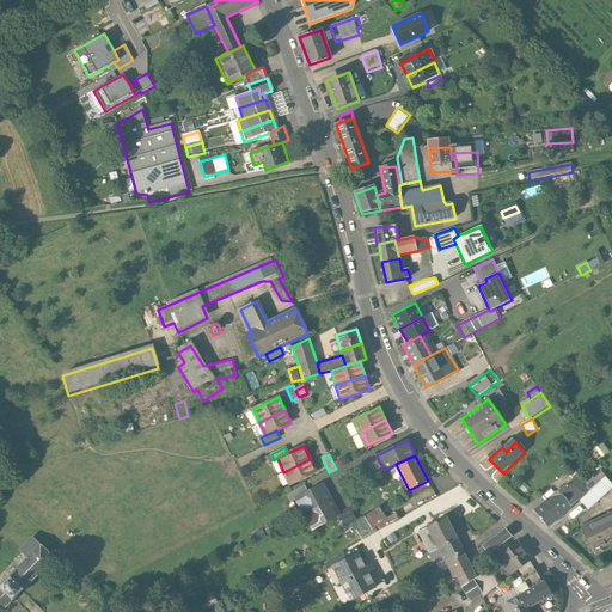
[(316,472),(310,459),(283,472),(291,485),(316,472)]
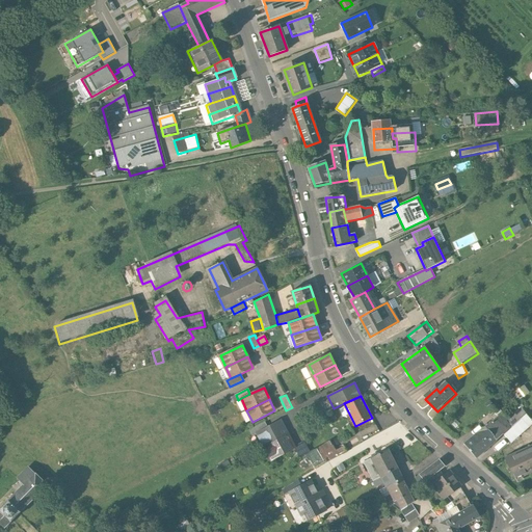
[(479,431),(491,446),(522,419),(527,415),(522,407),(507,420),(503,414),(500,414),(479,431)]
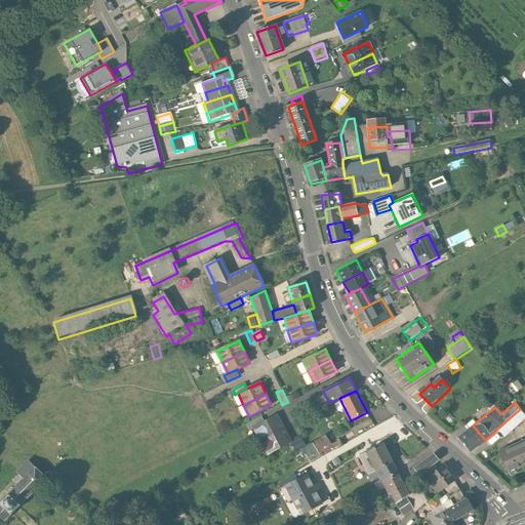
[(524,415),(524,414),(520,409),(515,413),(524,425),(524,423),(524,415)]
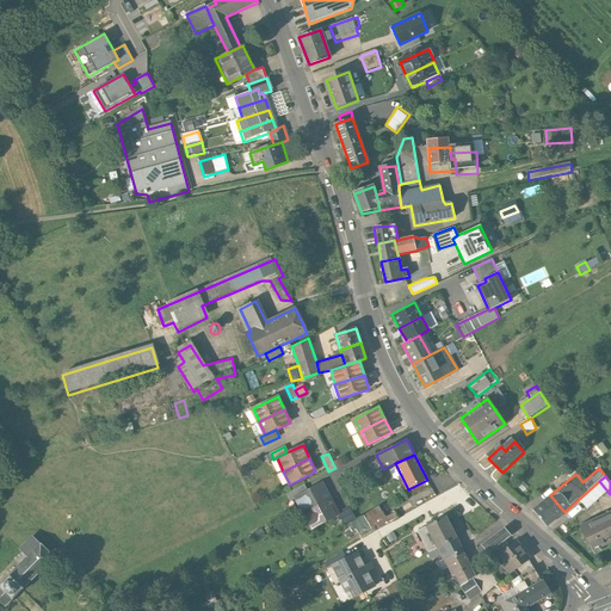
[(397,481),(374,494),(380,505),(383,512),(408,499),(397,481)]
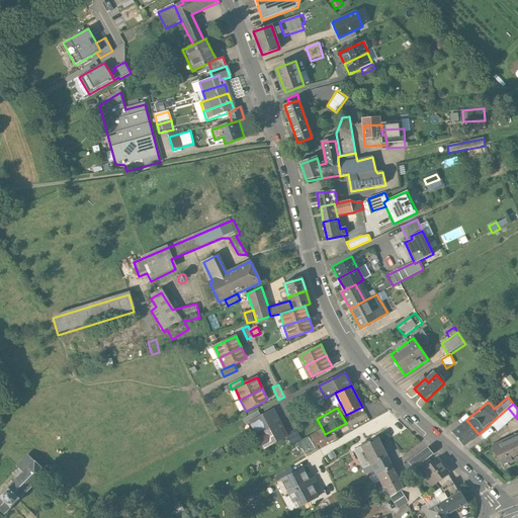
[(250,421),(257,435),(278,423),(271,410),(250,421)]
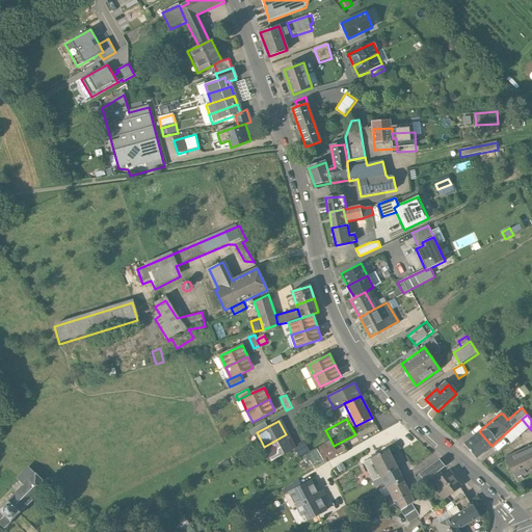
[(476,459),(491,446),(479,431),(464,445),(476,459)]
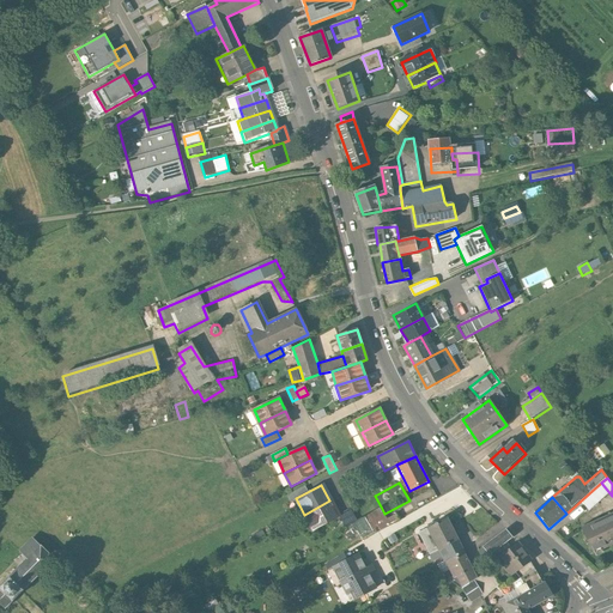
[(338,517),(329,501),(304,515),(313,530),(338,517)]
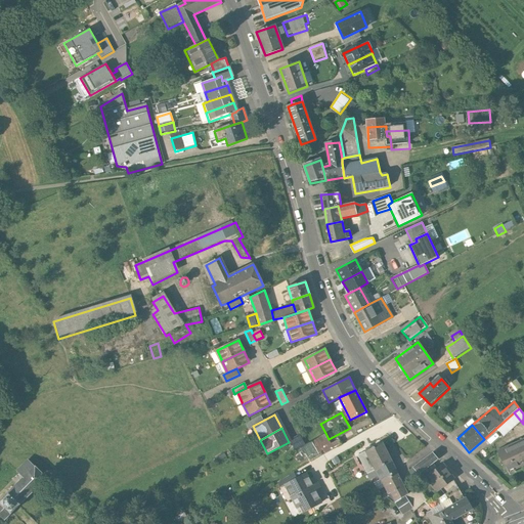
[(325,433),(306,444),(301,447),(309,462),(313,460),(320,455),(342,443),(339,438),(331,443),(329,439),(325,433)]
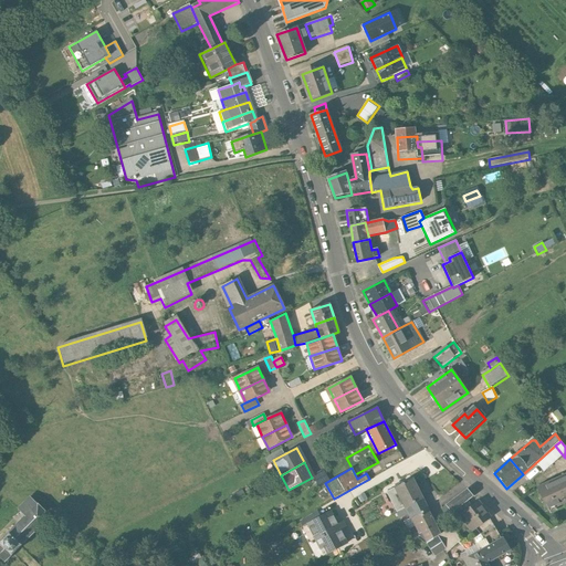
[(321,485),(325,483),(331,480),(325,471),(315,477),(321,485)]
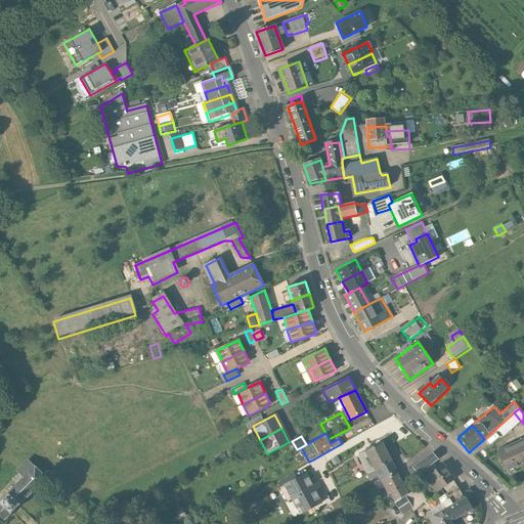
[(523,464),(523,438),(496,451),(507,473),(523,464)]
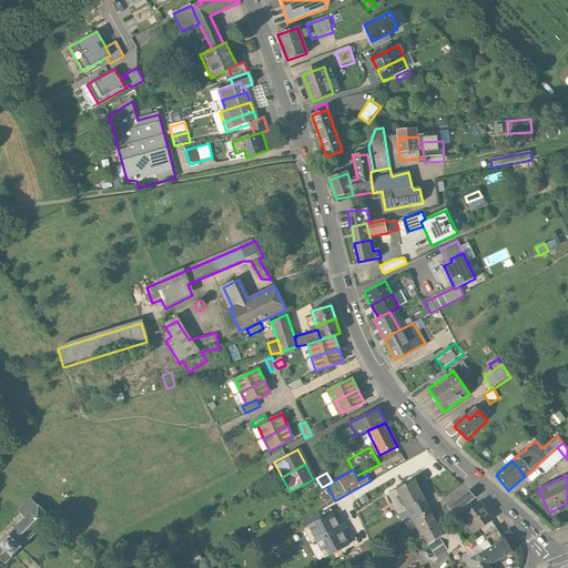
[(415,478),(397,488),(407,508),(426,499),(415,478)]
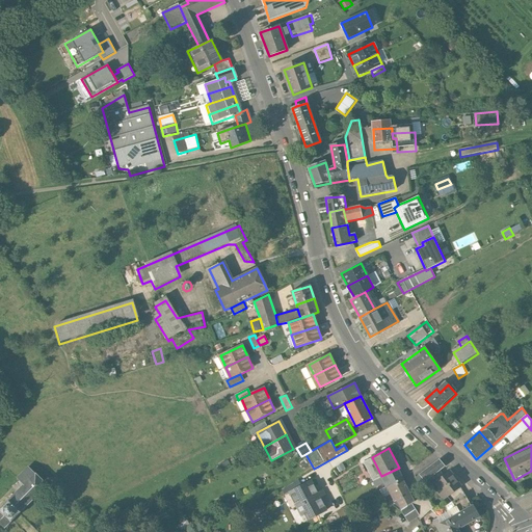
[(373,480),(381,476),(372,457),(364,461),(373,480)]
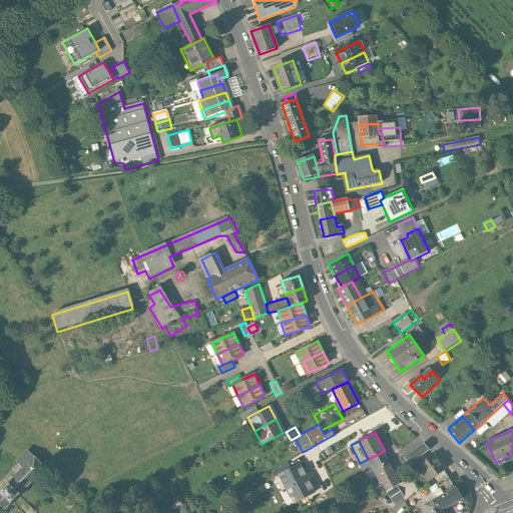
[(424,442),(404,458),(409,464),(429,448),(424,442)]
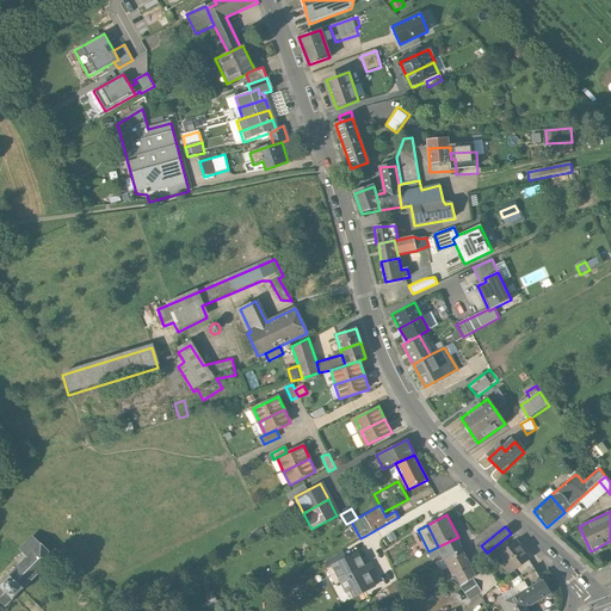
[(464,549),(458,537),(438,547),(444,559),(464,549)]
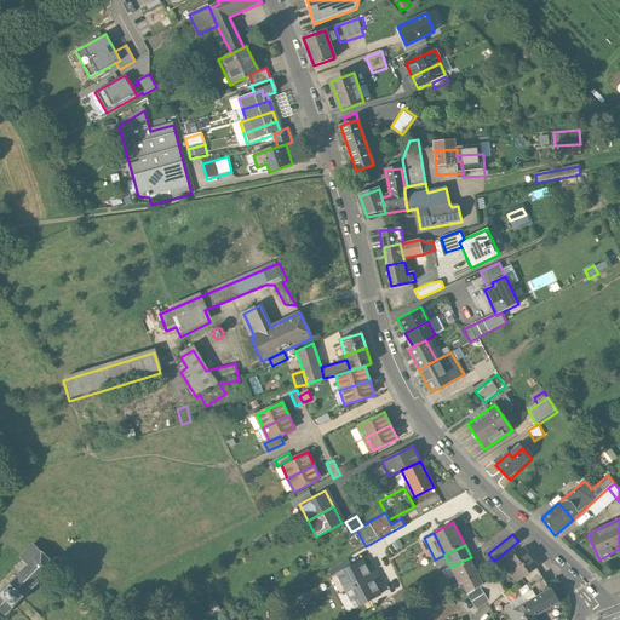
[(30,567),(0,595),(0,610),(4,615),(55,566),(35,547),(23,560),(30,567)]
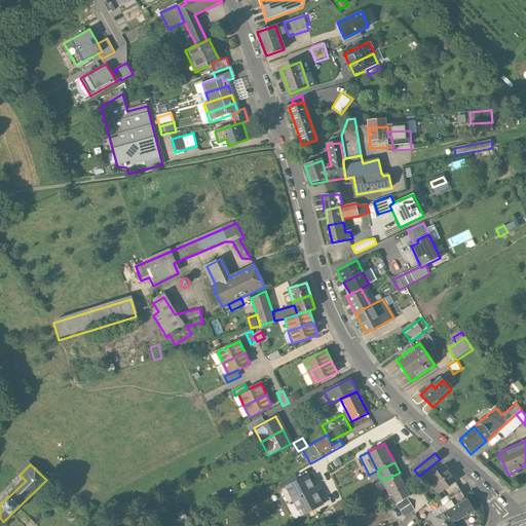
[(433,485),(439,493),(456,480),(445,465),(429,477),(435,484),(433,485)]
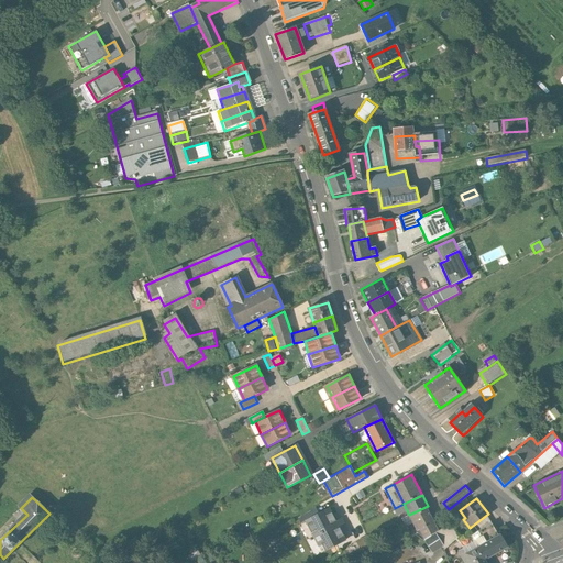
[(451,512),(449,509),(443,503),(439,506),(446,516),(451,512)]
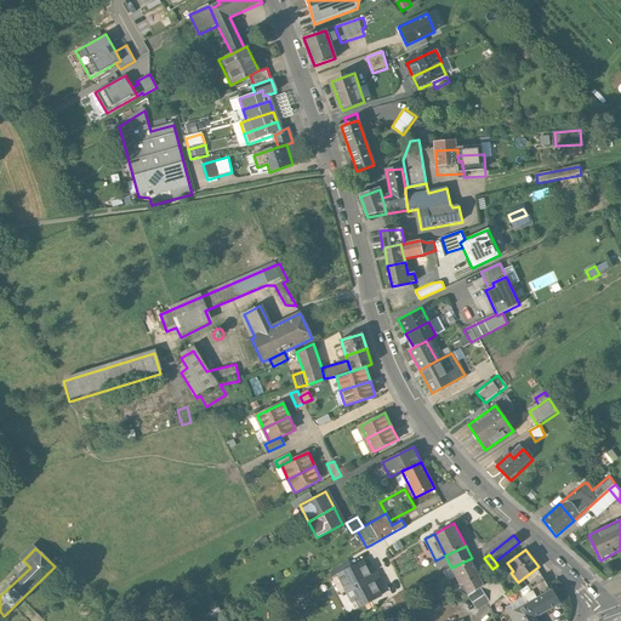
[(485,585),(472,558),(451,568),(460,585),(463,584),(468,594),(480,587),(485,585)]
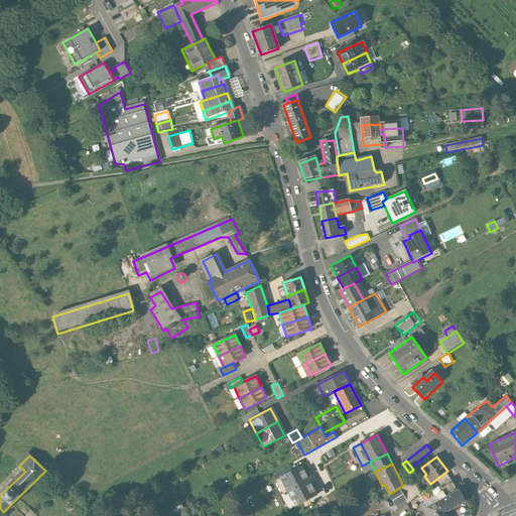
[(308,481),(300,466),(279,476),(287,492),(308,481)]
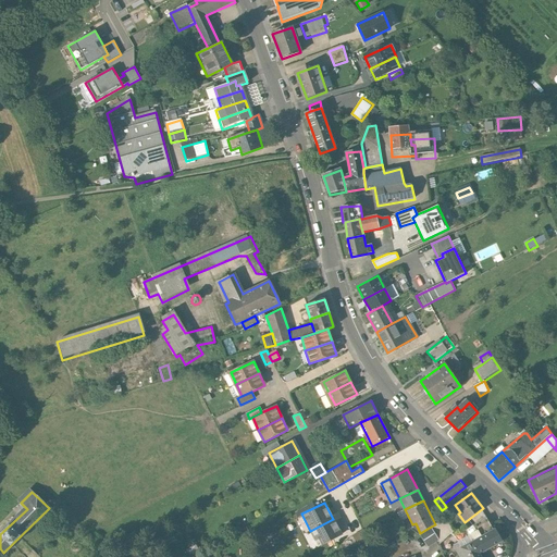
[(432,511),(438,521),(445,517),(438,508),(432,511)]
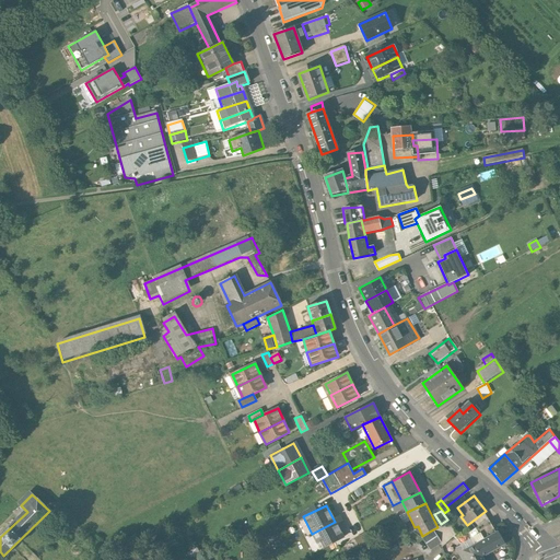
[(438,527),(433,529),(441,543),(442,547),(456,534),(447,520),(441,524),(438,527)]
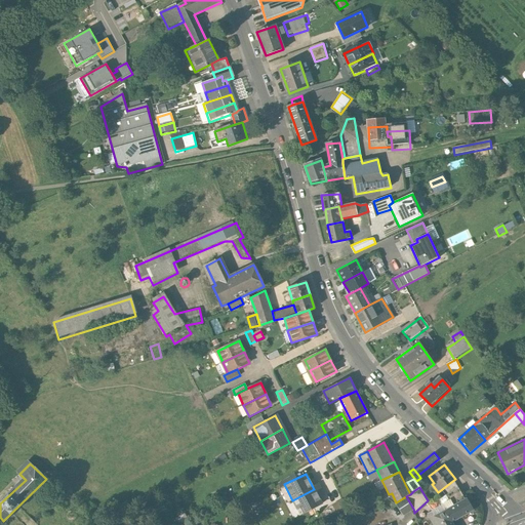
[(447,495),(449,500),(452,505),(465,497),(459,488),(447,495)]
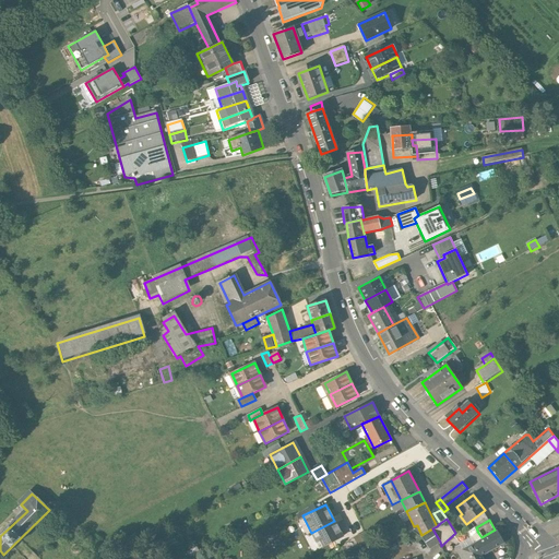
[(343,538),(334,521),(311,533),(320,550),(343,538)]
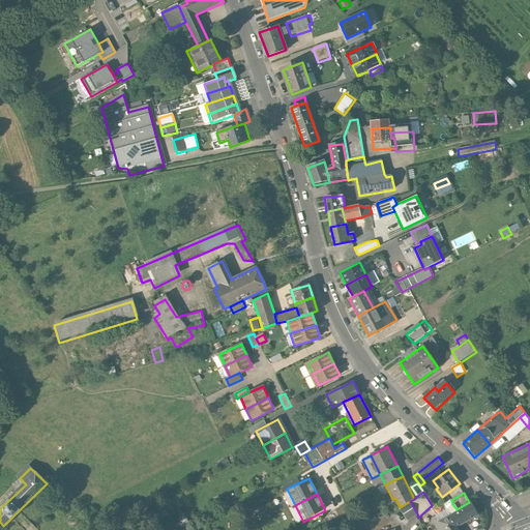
[(349,501),(335,508),(340,516),(352,508),(349,501)]
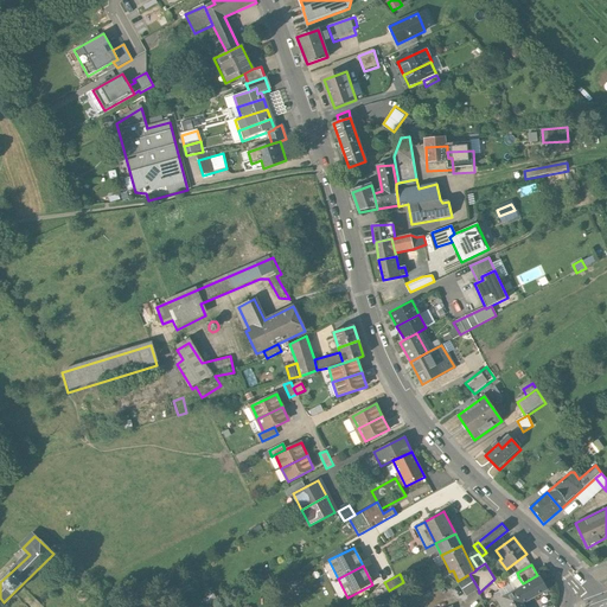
[(466,595),(478,588),(470,574),(458,581),(466,595)]
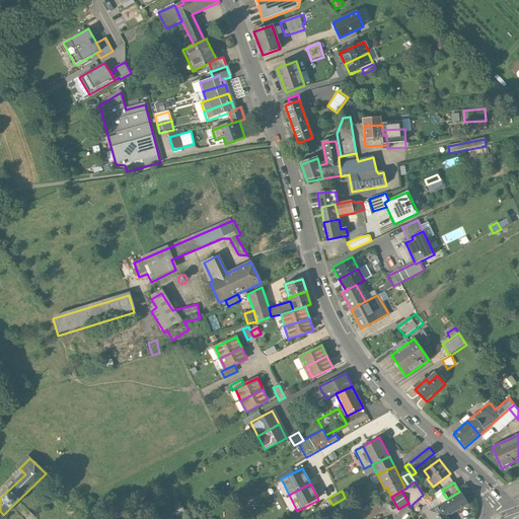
[(440,503),(447,516),(468,504),(460,491),(459,492),(447,499),(440,503)]
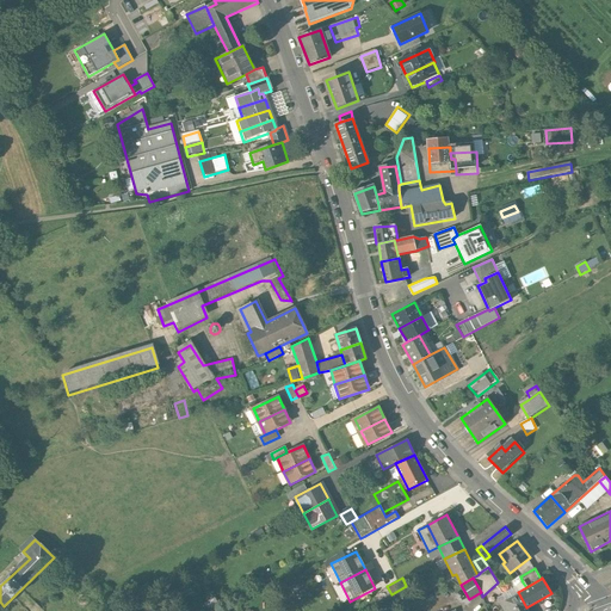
[(518,592),(526,587),(523,582),(504,593),(505,596),(504,596),(505,599),(518,592)]
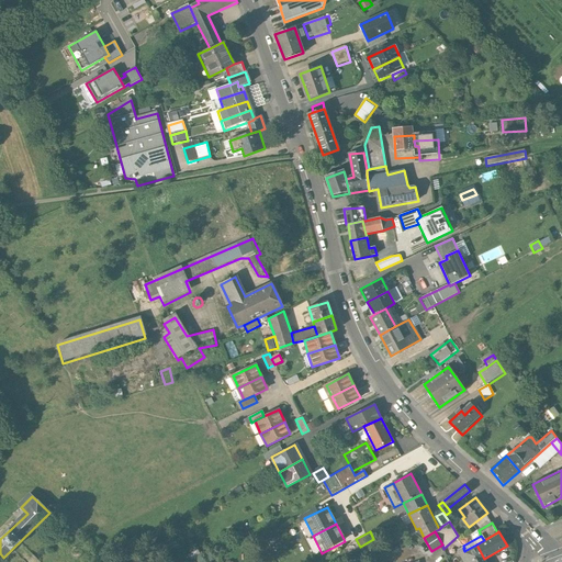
[(485,561),(484,559),(476,544),(464,551),(470,561),(485,561)]
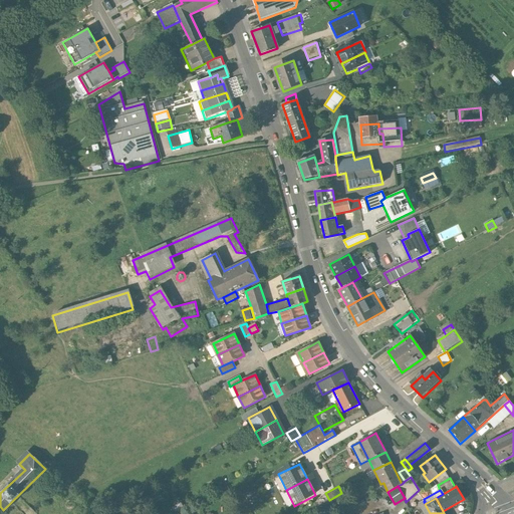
[(424,513),(430,513),(425,504),(424,501),(419,504),(424,513)]
